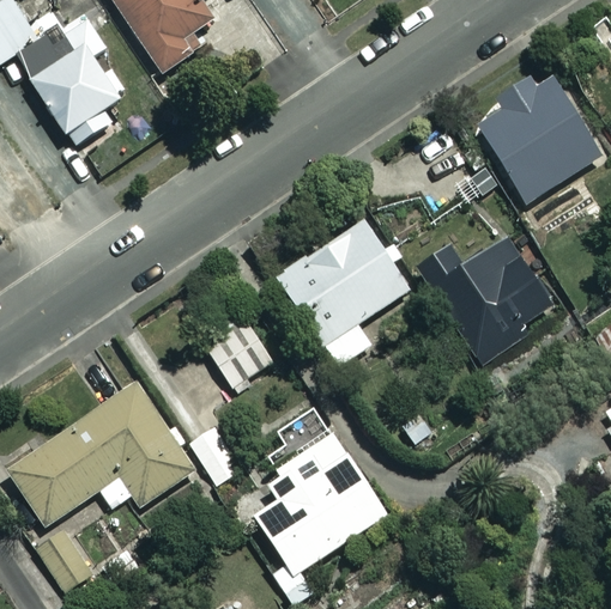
[(112,0),(162,73),(200,47),(191,32),(210,19),(197,0),(112,0)]
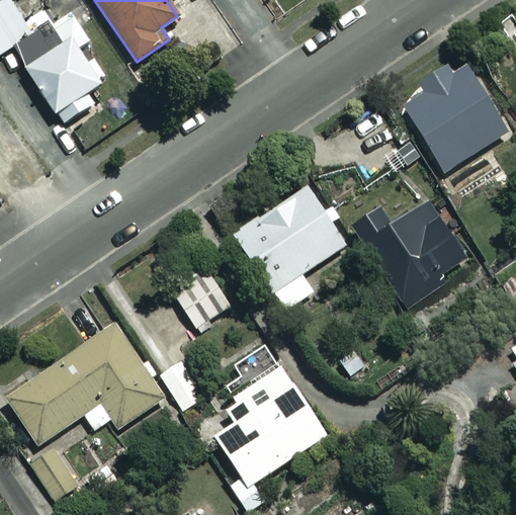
[(0,54),(32,32),(11,1),(0,8),(0,54)]
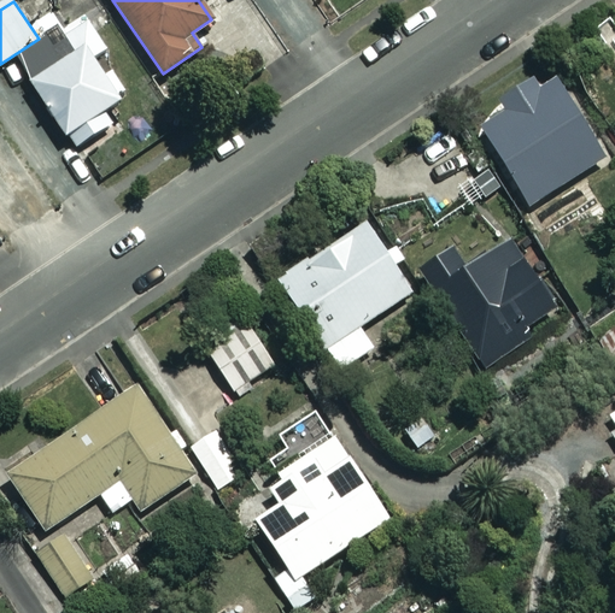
[(106,47),(91,17),(17,54),(59,139),(121,107),(93,54),(106,47)]
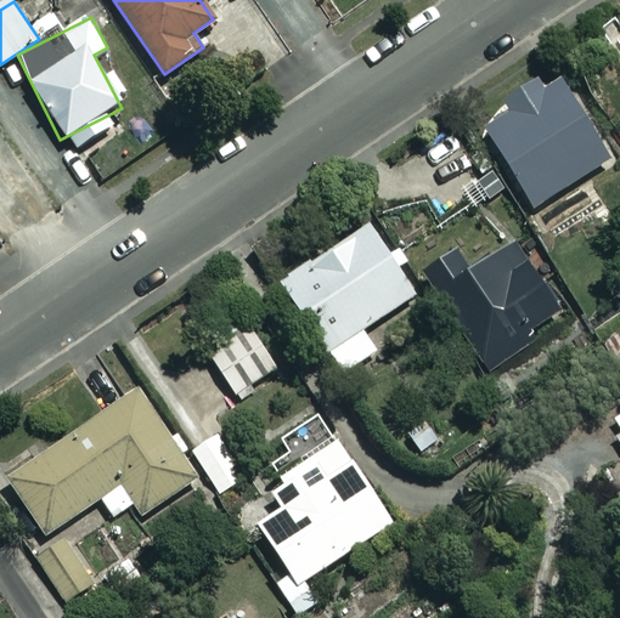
[(612,160),(562,81),(485,130),(535,208),(612,160)]
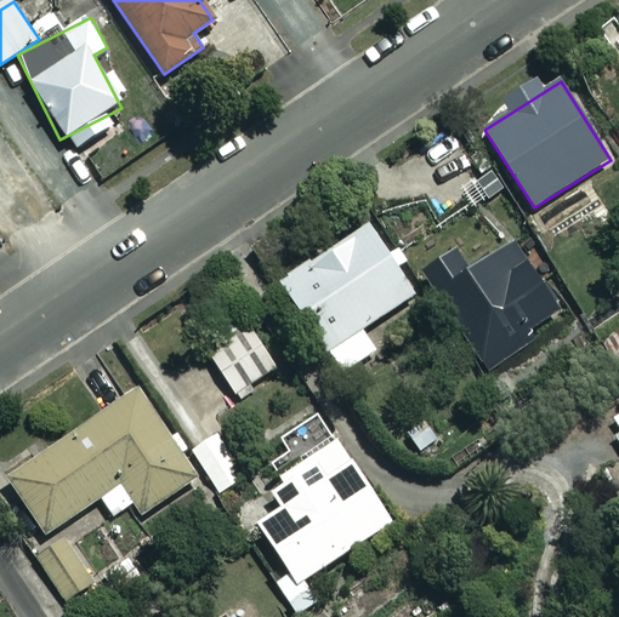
[(415,295),(367,222),(278,280),(338,371),(376,346),(364,329),(415,295)]
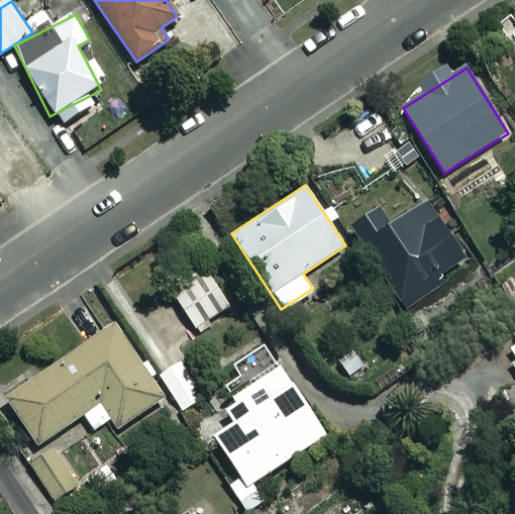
[(386,223),(374,203),(358,212),(411,301),(477,262),(457,229),(467,224),(445,188),(386,223)]
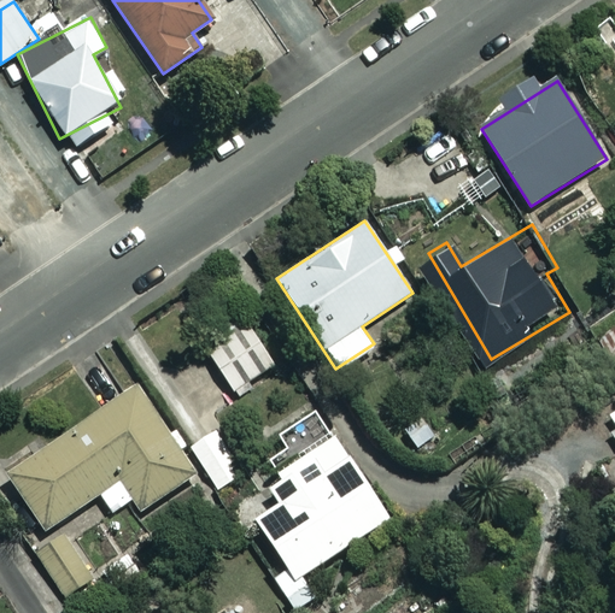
[(277,363),(232,298),(212,311),(229,335),(208,349),(236,390),(277,363)]
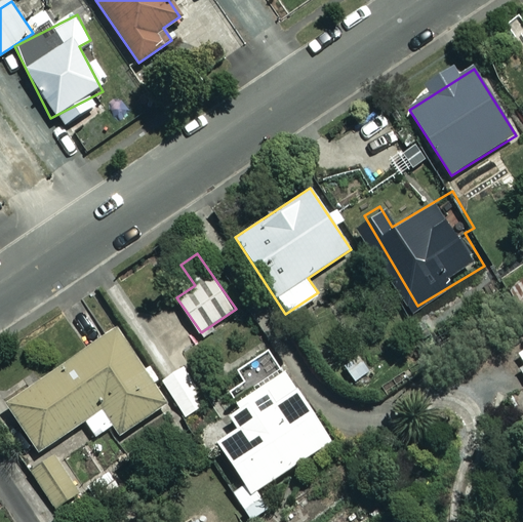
[(168,403),(117,328),(6,404),(39,451),(86,419),(97,436),(114,424),(121,435),(168,403)]
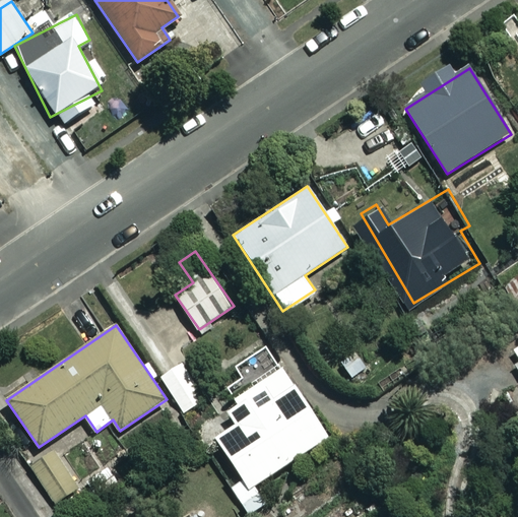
[(361,348),(341,362),(352,380),(372,367),(361,348)]
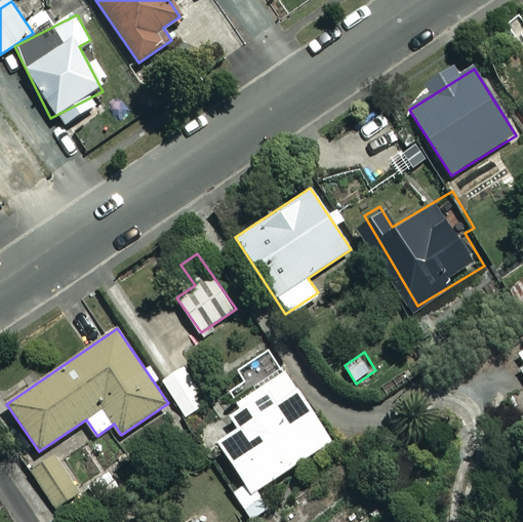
[(276,405),(266,390),(229,414),(238,428),(216,442),(244,484),(234,491),(241,502),(331,441),(296,391),(276,405)]
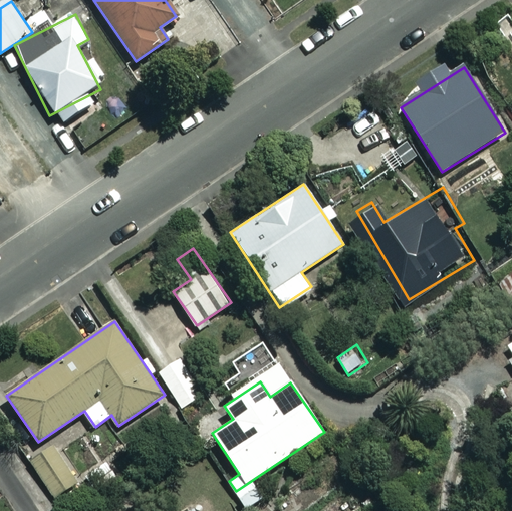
[(55,435),(26,457),(55,496),(84,474),(55,435)]
